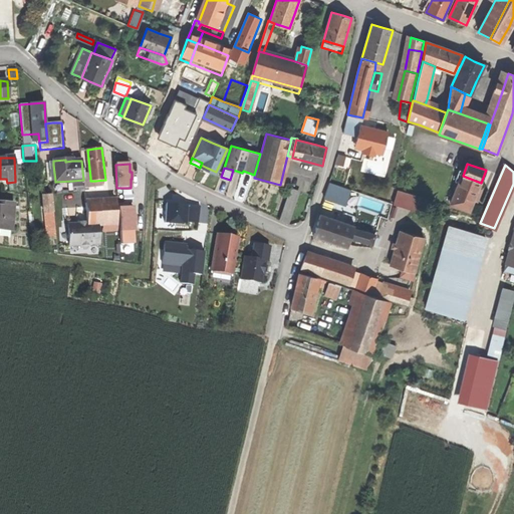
[(455,193),(451,204),(470,212),(474,201),(477,192),(479,187),(481,183),(463,176),(461,179),(455,193)]
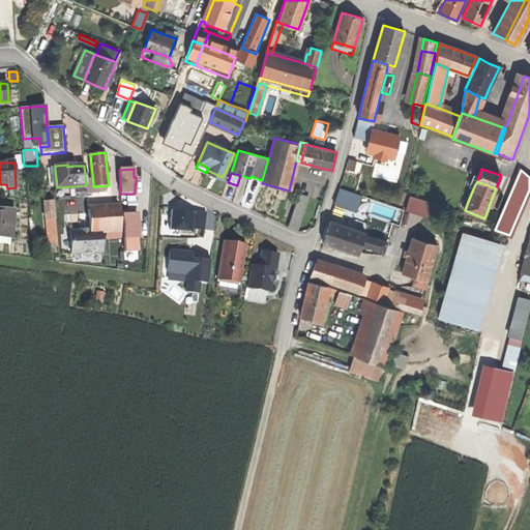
[(93,186),(93,183),(87,183),(88,194),(98,193),(98,186),(93,186)]
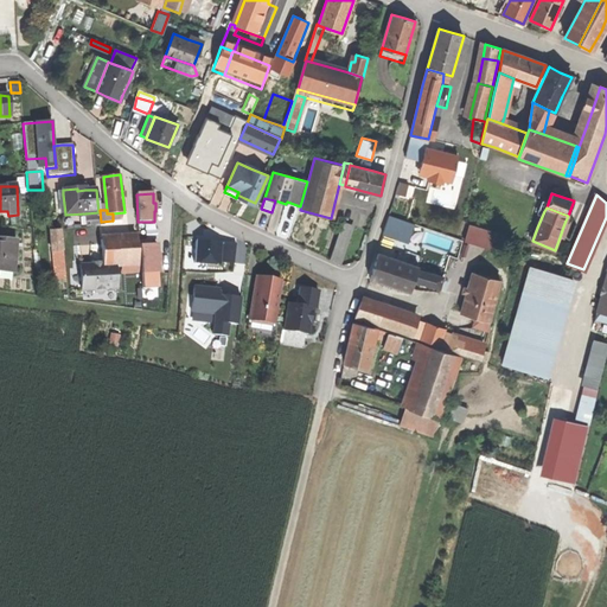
[(98,212),(85,213),(88,227),(100,224),(98,212)]
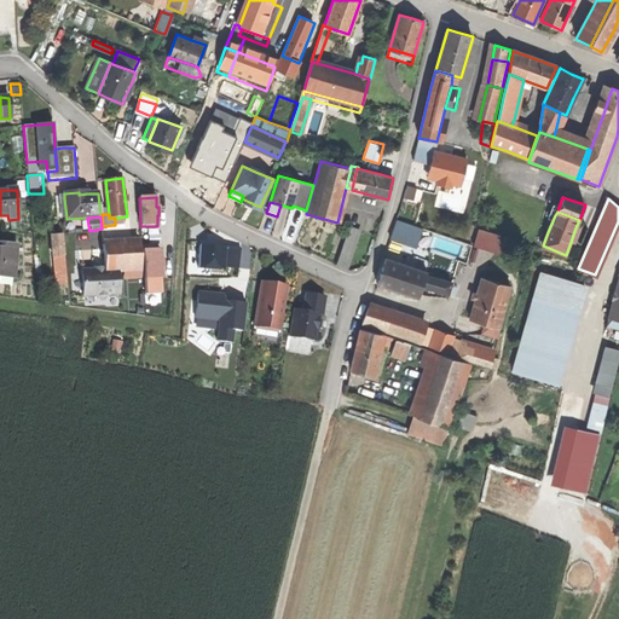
[(336,266),(346,270),(360,232),(350,229),(336,266)]
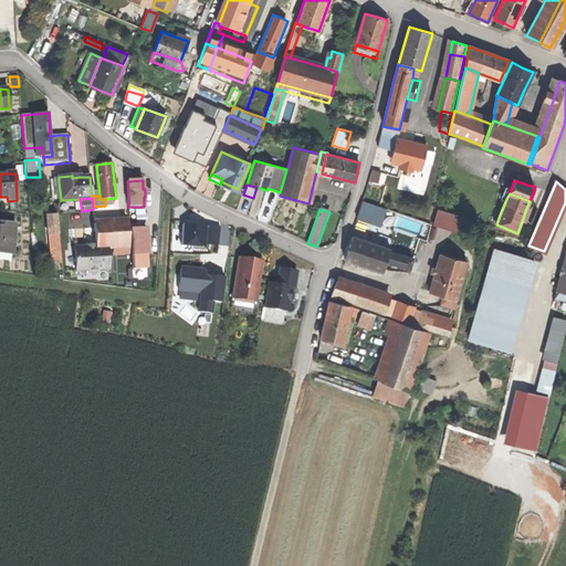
[(438,210),(433,223),(460,231),(464,218),(438,210)]
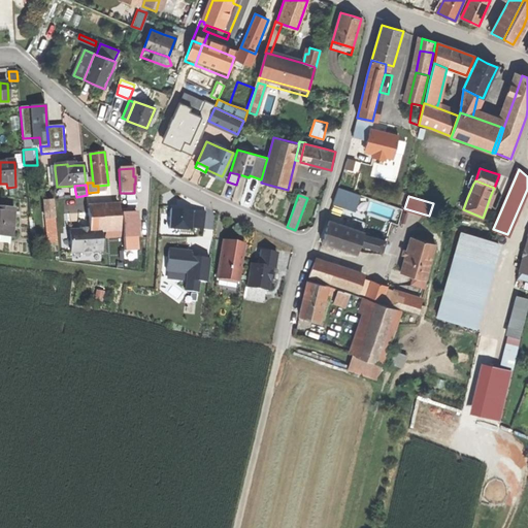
[(56,219),(54,200),(44,201),(46,219),(56,219)]
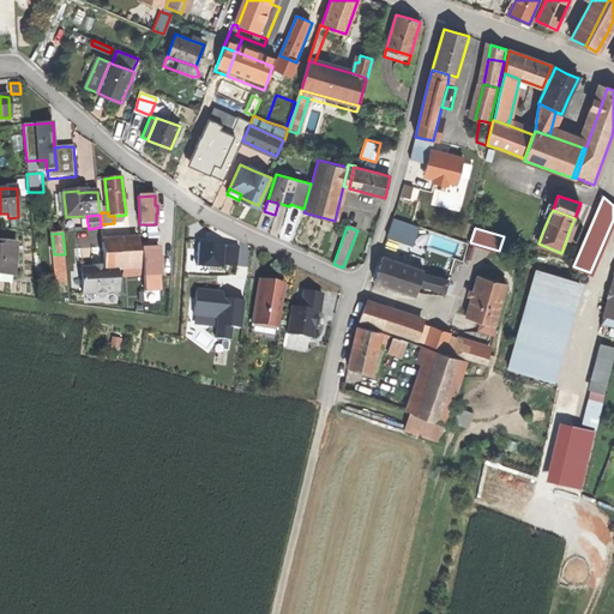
[(211,241),(197,240),(196,269),(224,270),(227,242),(211,241)]
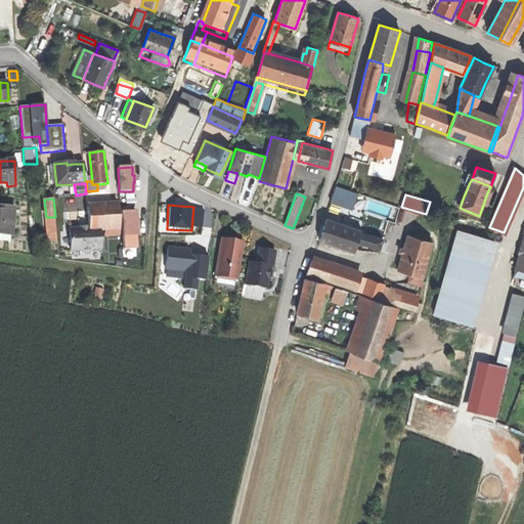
[(0,233),(11,235),(14,208),(0,206),(0,233)]
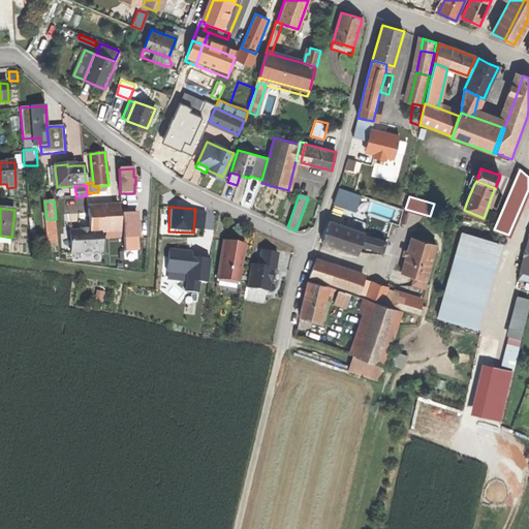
[(119,208),(89,209),(90,228),(90,232),(100,232),(121,231),(119,208)]
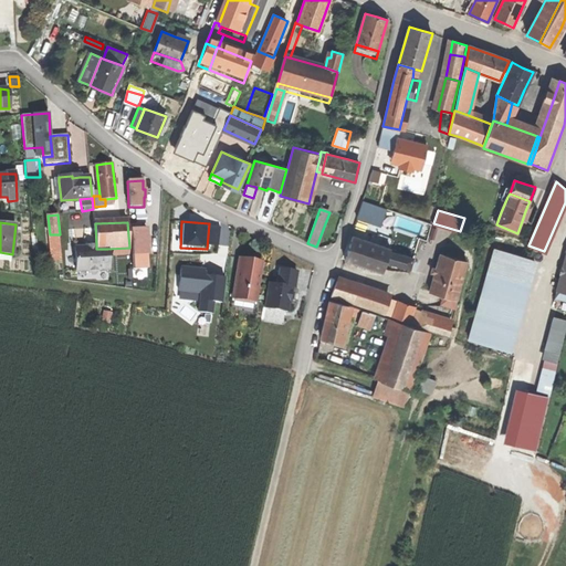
[(146,229),(130,229),(132,255),(147,254),(147,245),(148,245),(148,238),(146,238),(146,229)]
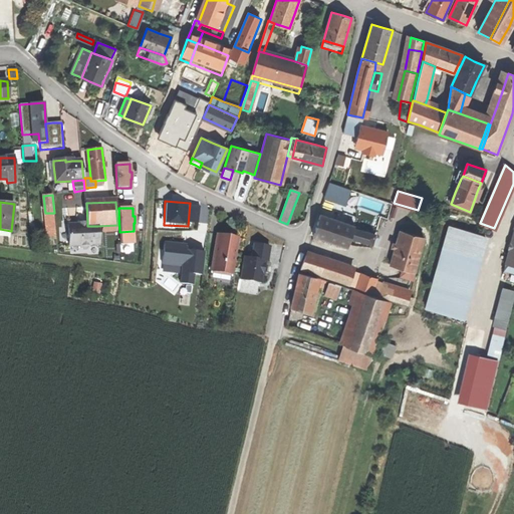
[(54,213),(45,213),(47,237),(56,236),(54,213)]
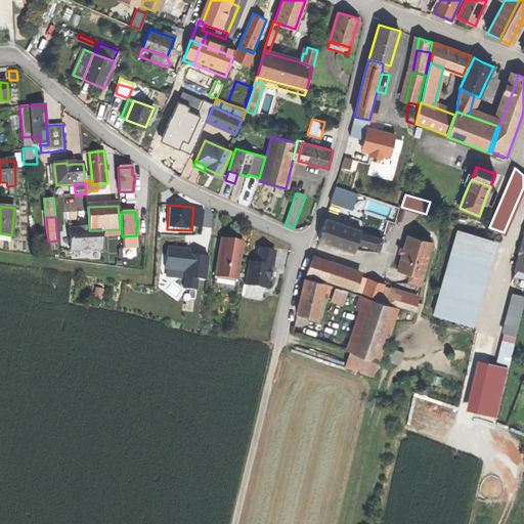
[(361,230),(328,219),(323,230),(320,241),(355,252),(358,243),(361,232),(361,230)]
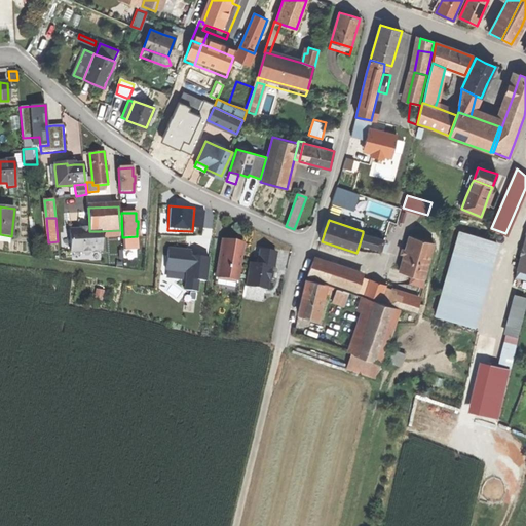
[(89,231),(89,227),(84,228),(81,228),(81,229),(69,230),(70,253),(81,253),(84,255),(88,255),(91,252),(101,252),(100,231),(89,231)]
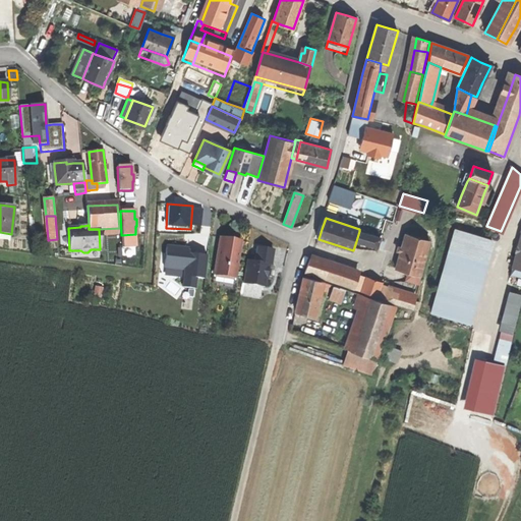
[(484,252),(482,259),(486,261),(493,240),(456,229),(450,249),(474,256),(476,249),(484,252)]
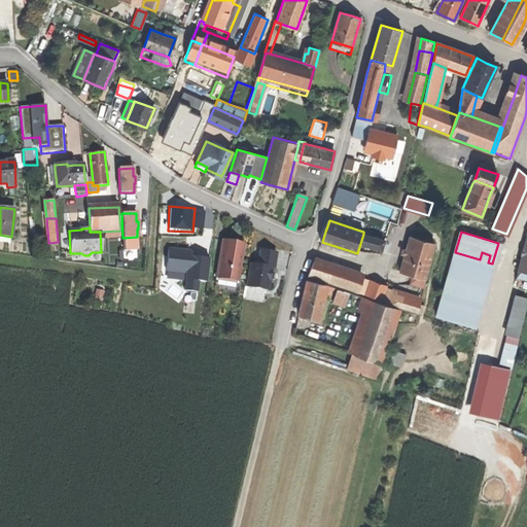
[(363,234),(360,244),(391,254),(394,244),(363,234)]
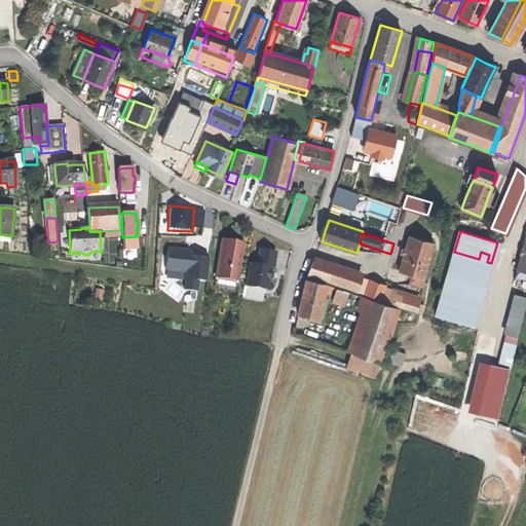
[(404,255),(400,271),(412,275),(410,283),(422,286),(435,243),(410,236),(404,255)]
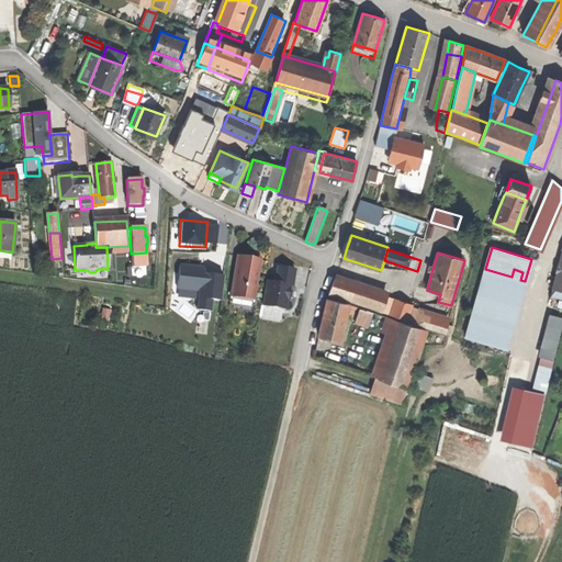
[(260,260),(238,257),(231,304),(253,307),(260,260)]
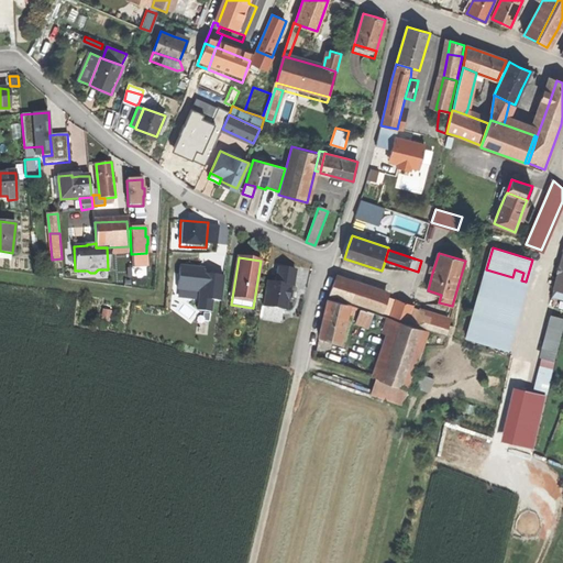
[(179,265),(177,290),(199,291),(198,310),(212,311),(212,300),(222,301),(224,275),(214,275),(206,274),(206,267),(179,265)]
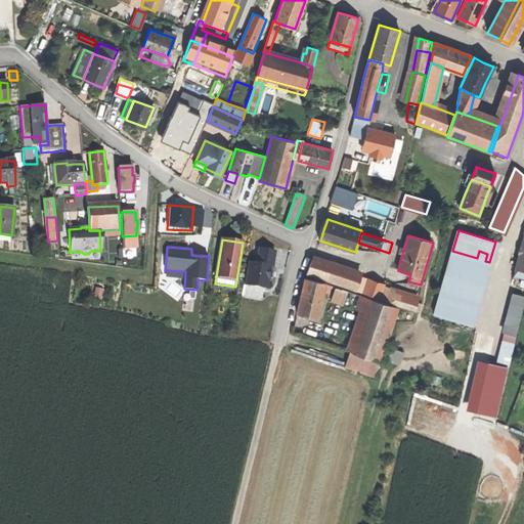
[(249,263),(246,287),(267,290),(270,267),(273,268),(275,253),(259,250),(257,264),(249,263)]
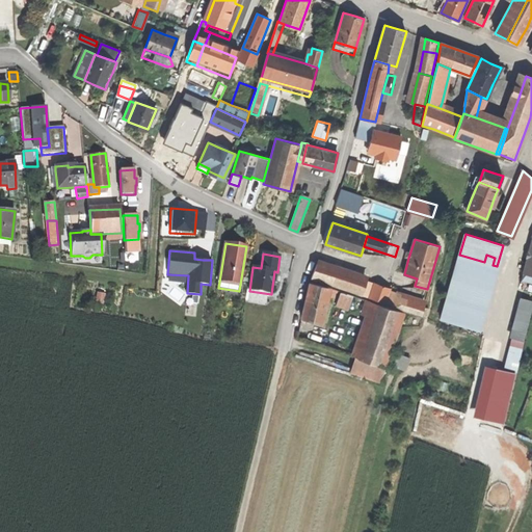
[(497,266),(493,265),(484,262),(459,255),(441,318),(478,329),(497,266)]
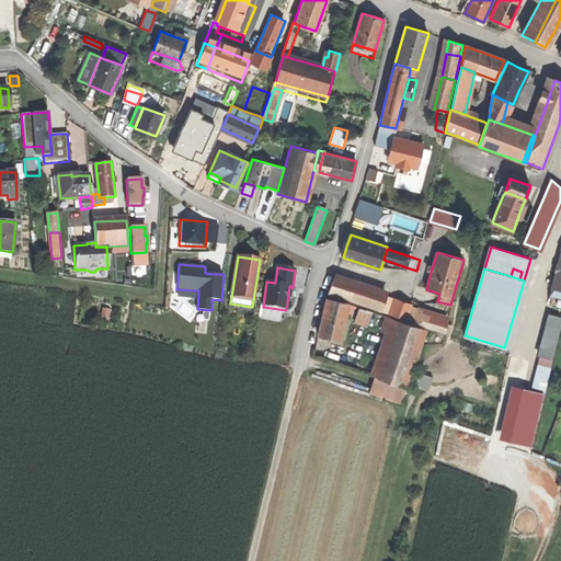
[(511,276),(519,279),(522,272),(513,268),(511,276)]
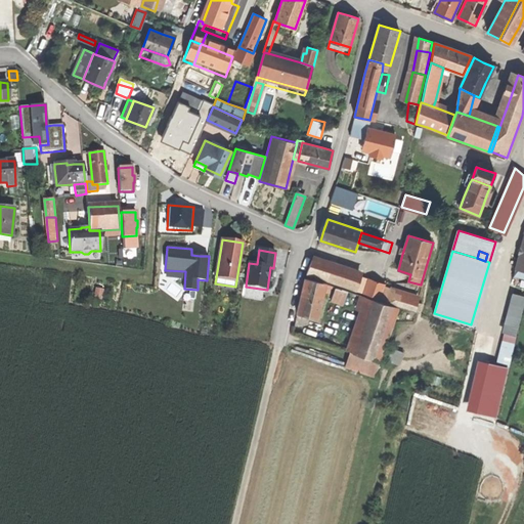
[(357,291),(358,286),(361,276),(312,260),(308,274),(357,291)]
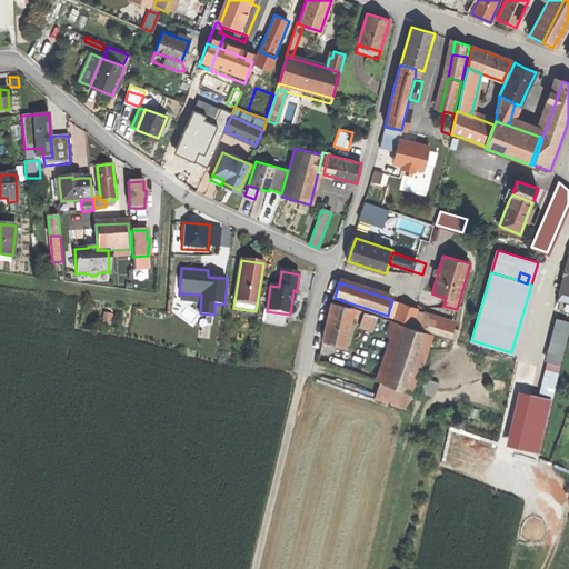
[(392,317),(396,318),(401,303),(392,300),(389,310),(395,312),(392,317)]
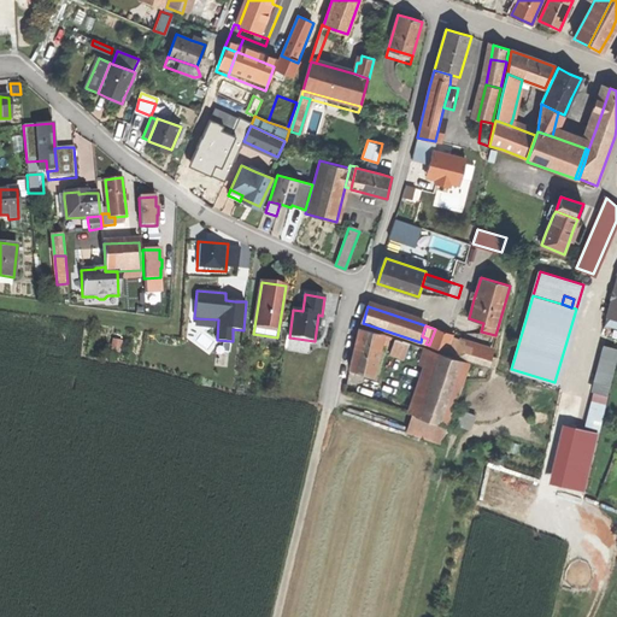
[(375,375),(385,334),(359,328),(356,348),(350,369),(375,375)]
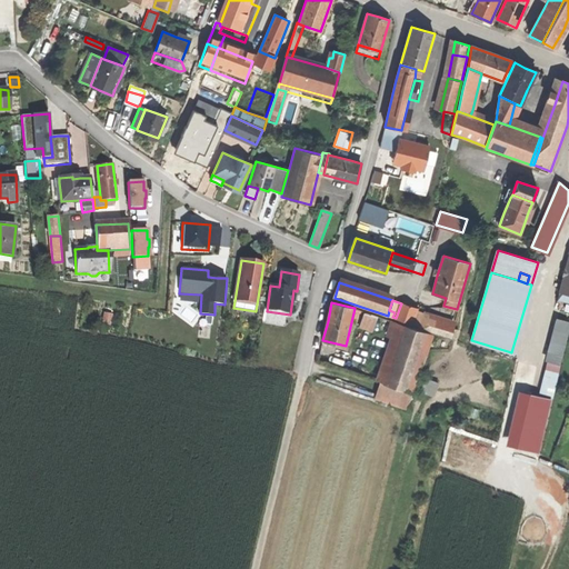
[(401,303),(396,318),(413,325),(417,313),(418,309),(401,303)]
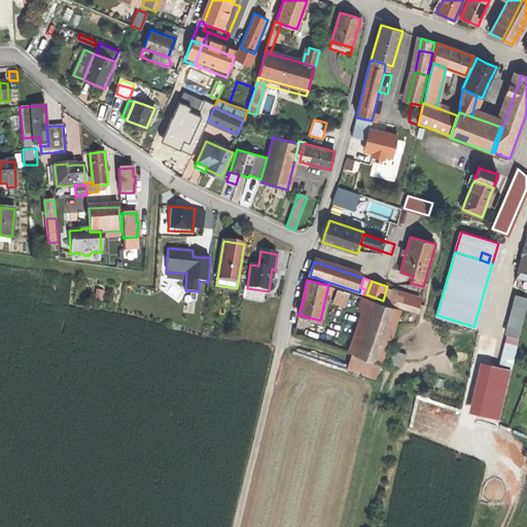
[(338,289),(334,303),(345,306),(349,293),(338,289)]
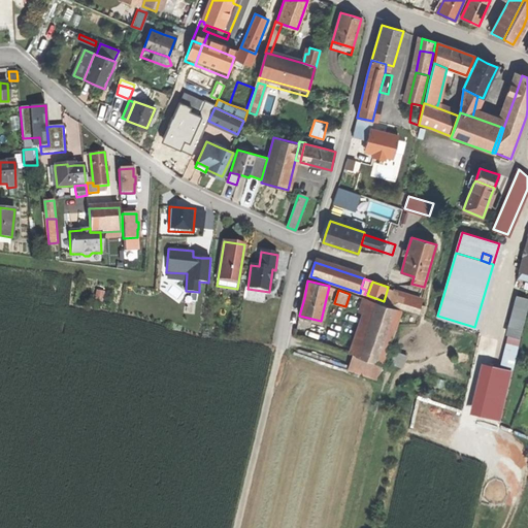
[(384,301),(419,312),(421,305),(422,302),(405,297),(387,291),(384,301)]
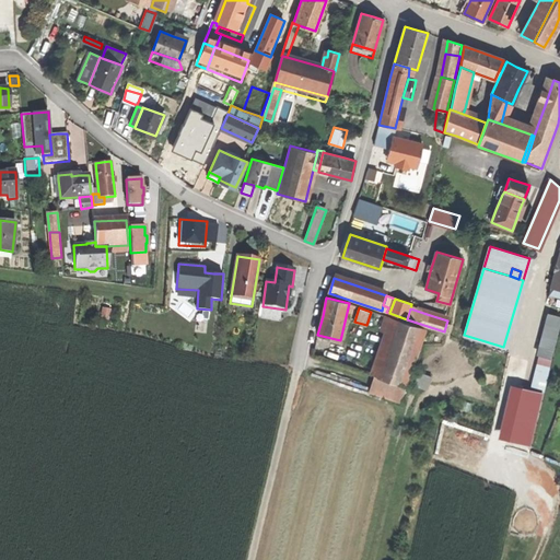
[(388,316),(385,326),(391,328),(394,318),(388,316)]
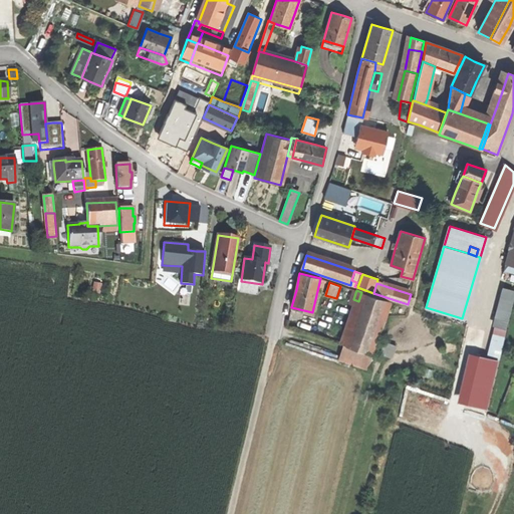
[(513,291),(506,290),(496,327),(506,330),(513,299),(513,291)]
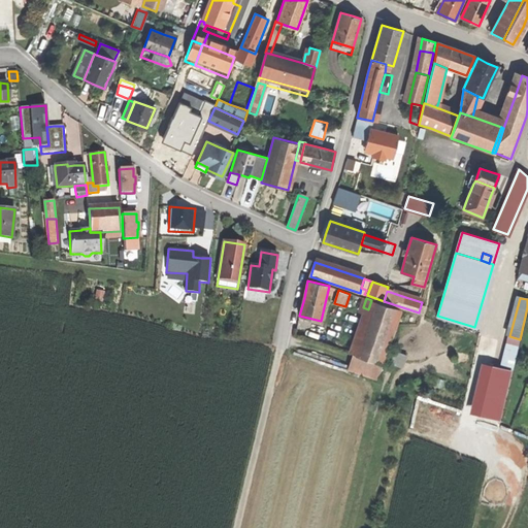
[(397,308),(371,300),(368,309),(354,355),(378,363),(397,308)]
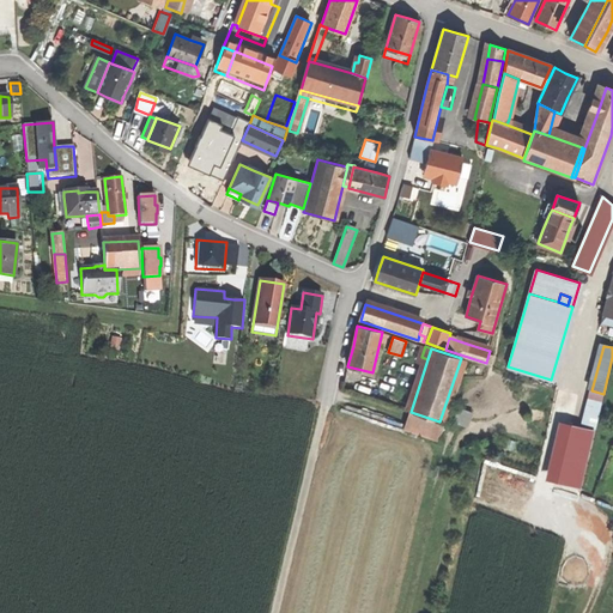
[(461,358),(439,422),(444,423),(445,423),(459,382),(467,360),(461,358)]
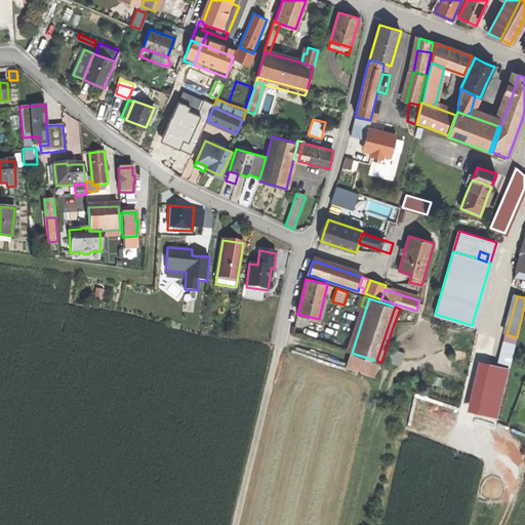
[(405,355),(394,350),(390,361),(401,365),(405,355)]
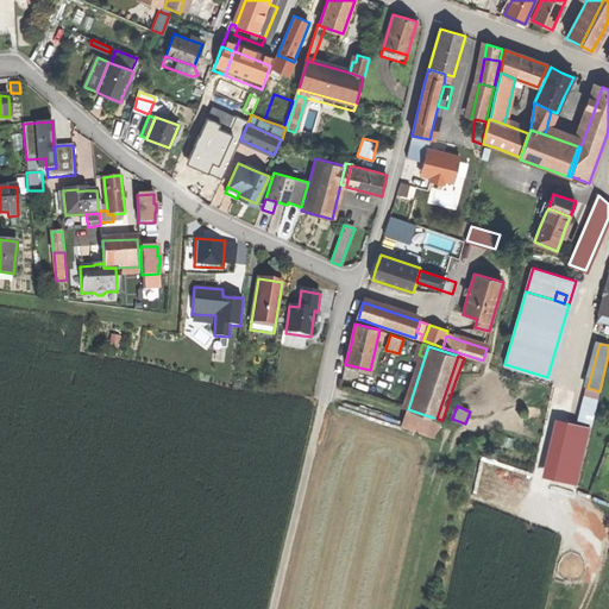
[(435,438),(441,420),(437,419),(408,409),(402,426),(435,438)]
